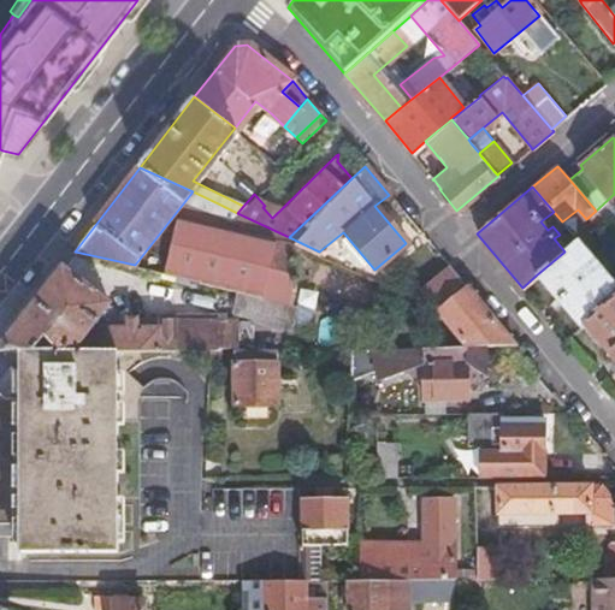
[(235,288),(288,300),(287,268),(282,267),(289,240),(289,237),(237,213),(218,203),(163,271),(235,288)]
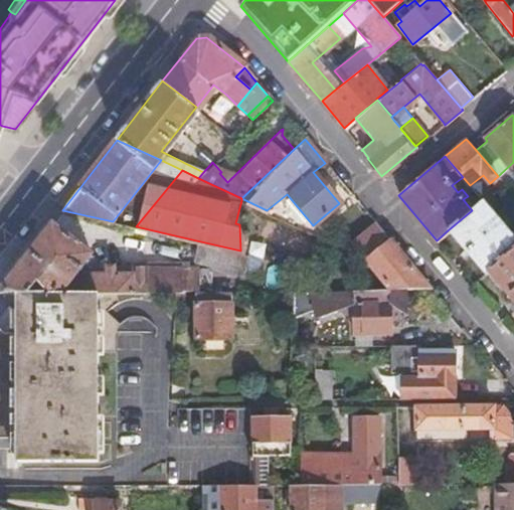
[(496,216),(483,200),(472,210),(448,230),(484,274),(489,270),(513,247),(513,237),(500,221),(505,217),(501,213),(496,216)]
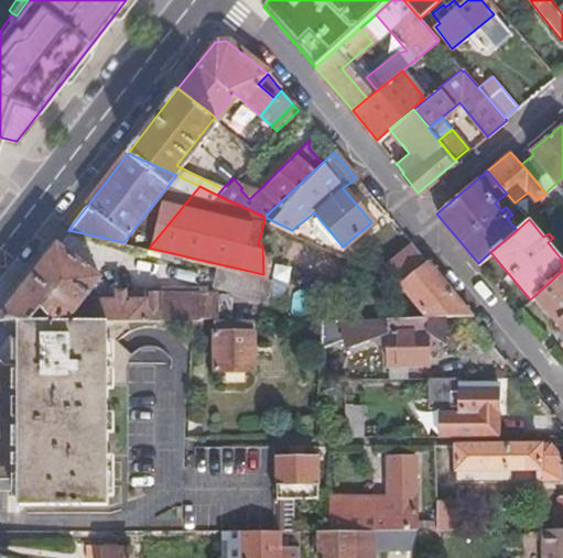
[(57,243),(0,316),(22,316),(106,316),(191,316),(214,316),(231,316),(230,291),(207,291),(207,285),(163,286),(163,291),(90,292),(103,277),(57,243)]
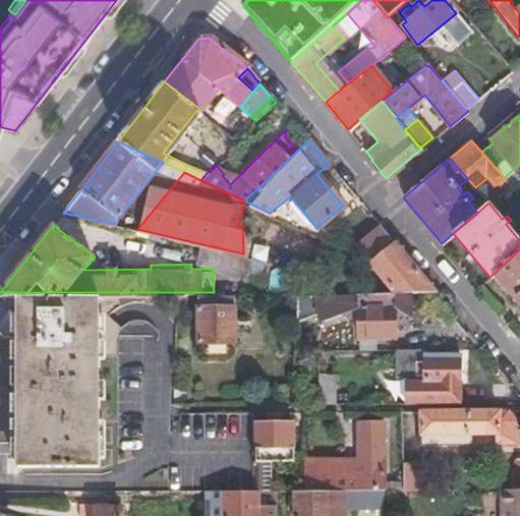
[(394,241),(381,227),(352,251),(370,260),(394,241)]
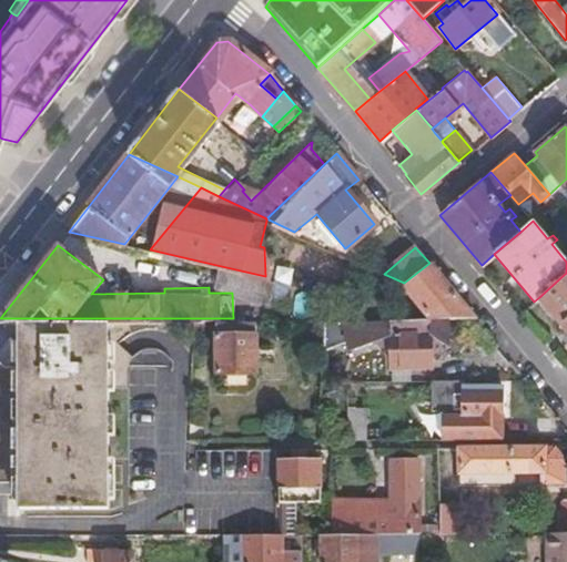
[(475,317),(429,263),(404,283),(402,285),(428,317),(447,317),(475,317)]
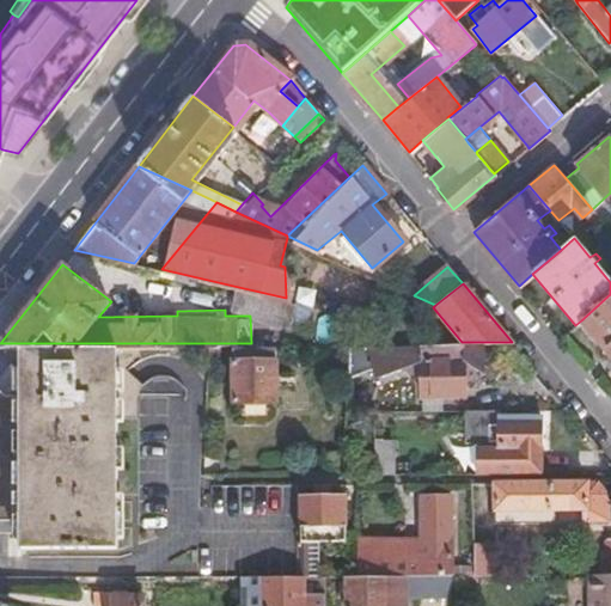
[(292,299),(286,298),(233,286),(228,305),(245,308),(254,313),(287,319),(292,299)]
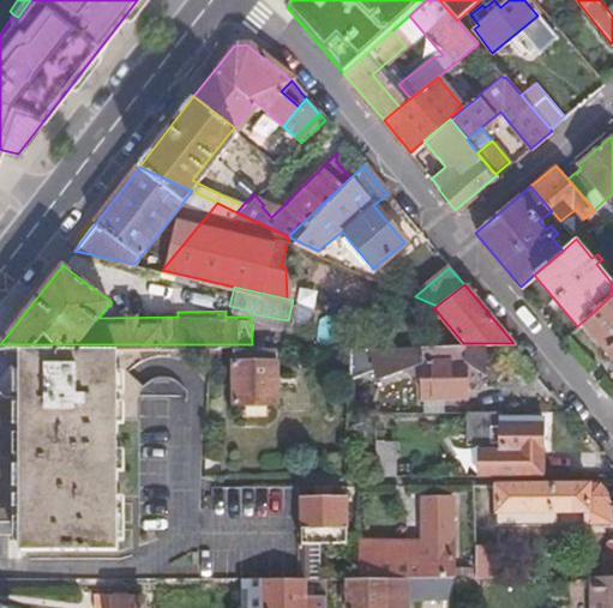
[(612,295),(583,321),(612,356),(612,295)]
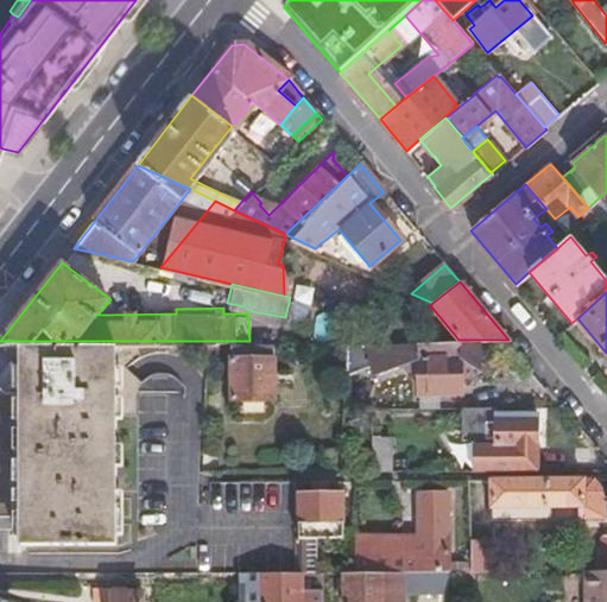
[(290,297),(286,319),(302,322),(305,299),(290,297)]
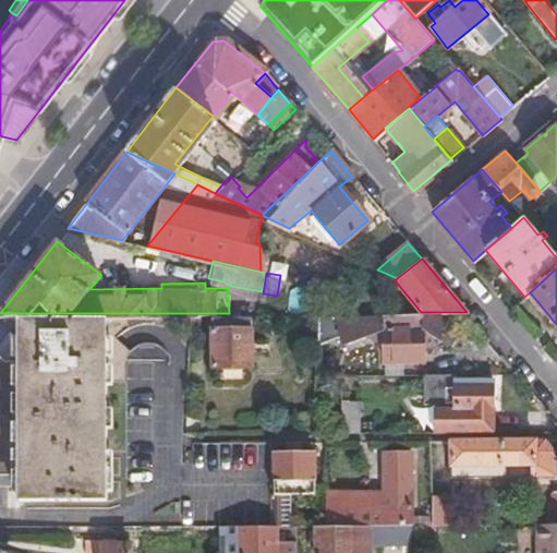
[(421,312),(315,312),(314,333),(344,334),(341,339),(361,339),(382,344),(382,361),(401,361),(401,352),(413,352),(420,352),(420,329),(439,340),(439,312),(421,312)]
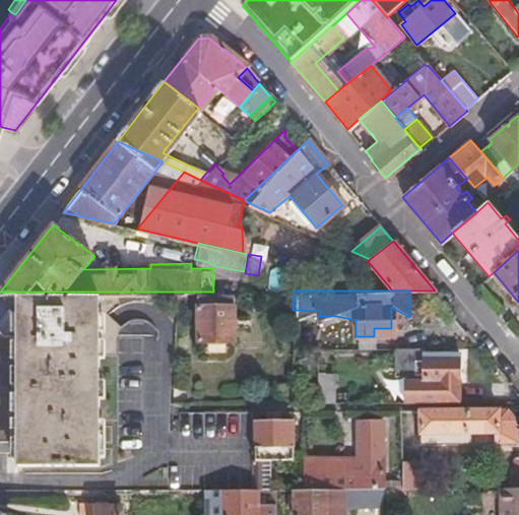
[(20,292),(19,330),(7,330),(0,325),(0,436),(15,437),(15,446),(15,463),(99,461),(99,411),(99,404),(98,292),(20,292)]
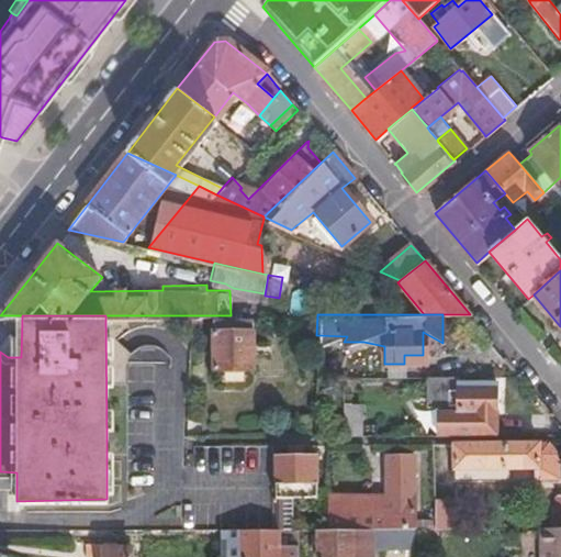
[(212,327),(212,366),(251,366),(250,327),(250,315),(231,315),(213,315),(212,327)]
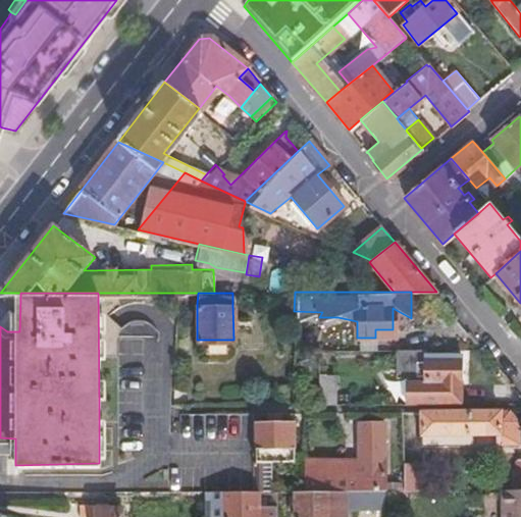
[(375,329),(375,338),(386,338),(386,329),(375,329)]
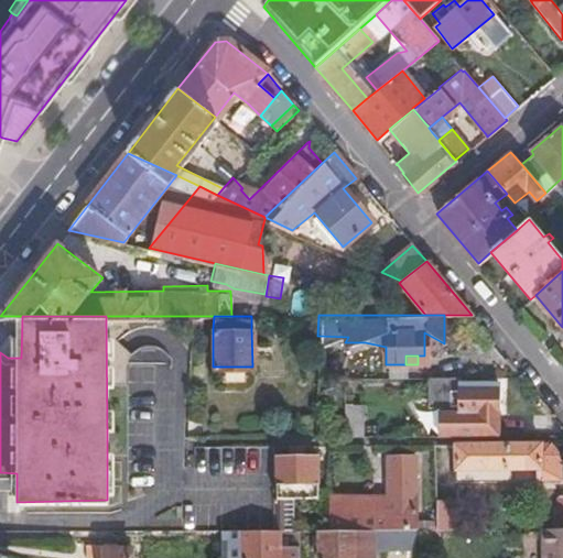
[(439,435),(496,434),(495,382),(495,380),(458,380),(458,376),(428,376),(429,405),(440,405),(440,411),(439,411),(439,435)]
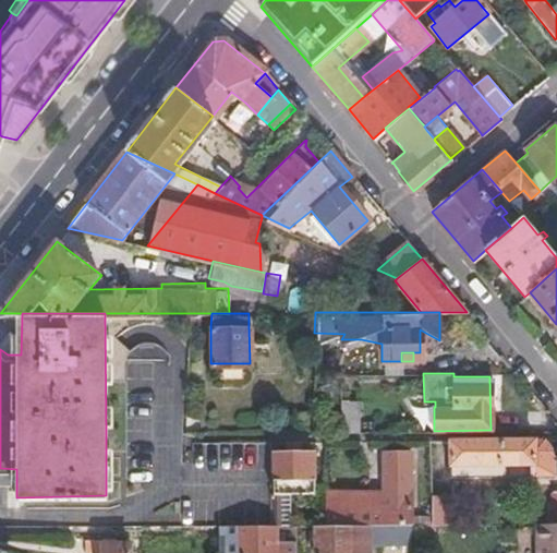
[(338,403),(338,432),(356,432),(356,403),(338,403)]
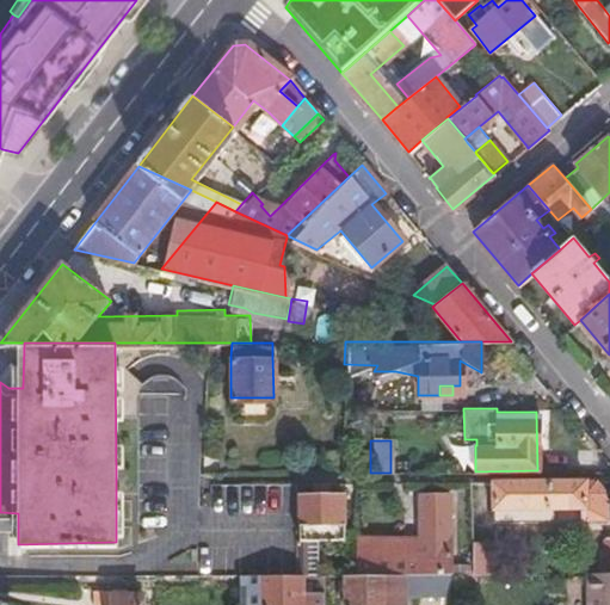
[(609,488),(599,479),(476,480),(476,505),(589,504),(589,518),(609,517),(609,488)]
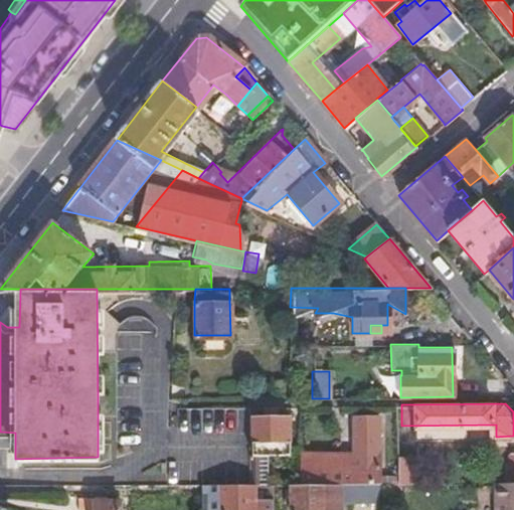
[(380,481),(384,481),(383,415),(356,415),(357,453),(357,457),(348,457),(348,453),(304,453),(304,481),(335,481),(342,481),(346,481),(352,481),(368,481),(372,481),(380,481)]
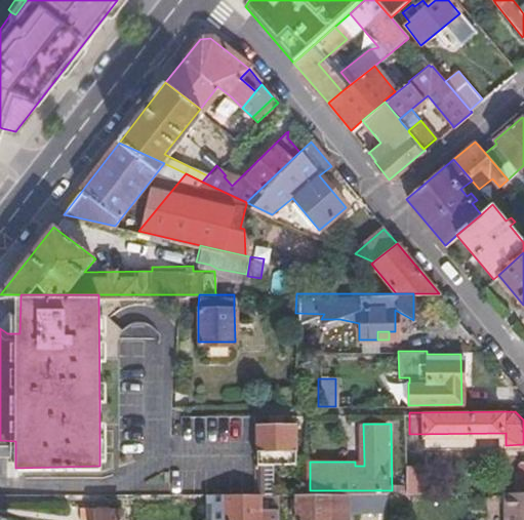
[(297,463),(296,425),(265,426),(259,426),(259,463),(274,463),(297,463)]
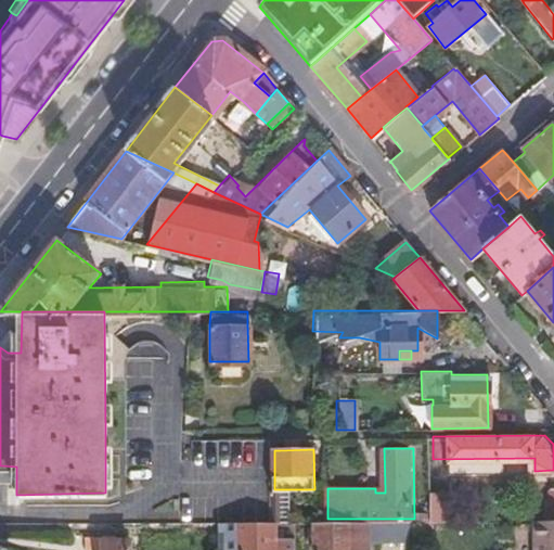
[(0,476),(16,476),(16,467),(0,465),(0,476)]
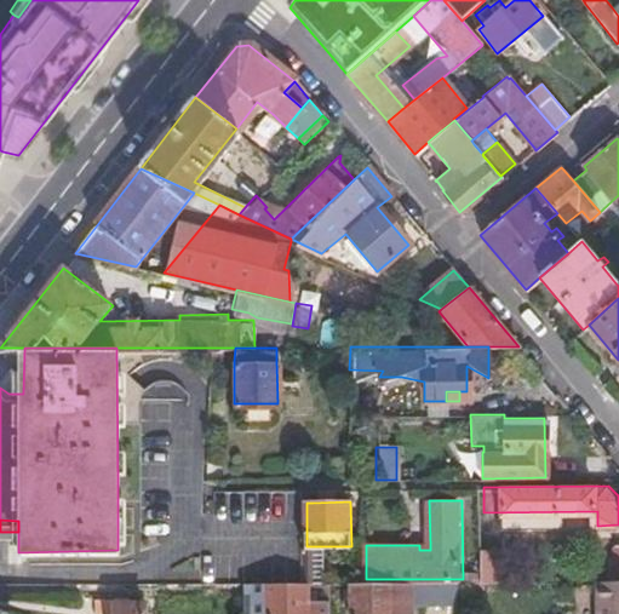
[(324,546),(307,546),(307,579),(309,579),(325,579),(324,546)]
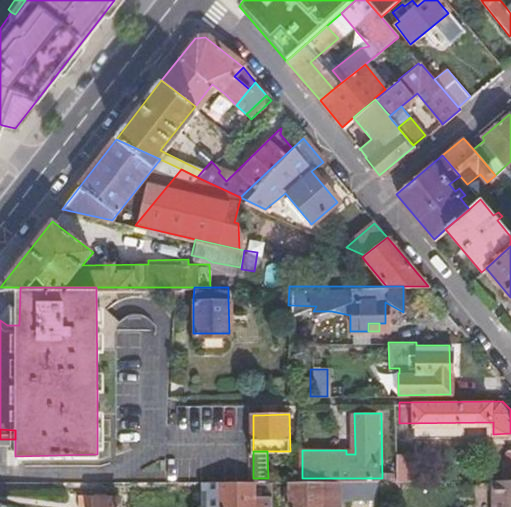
[(416,455),(400,454),(400,477),(415,477),(416,455)]
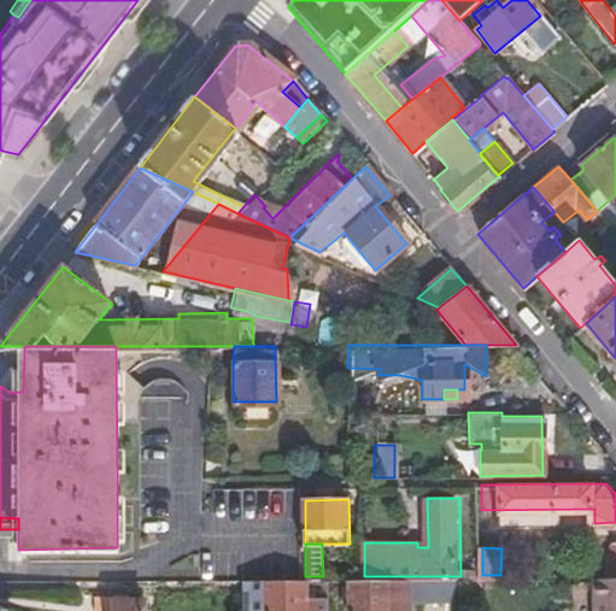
[(463,565),(463,576),(473,576),(473,565),(463,565)]
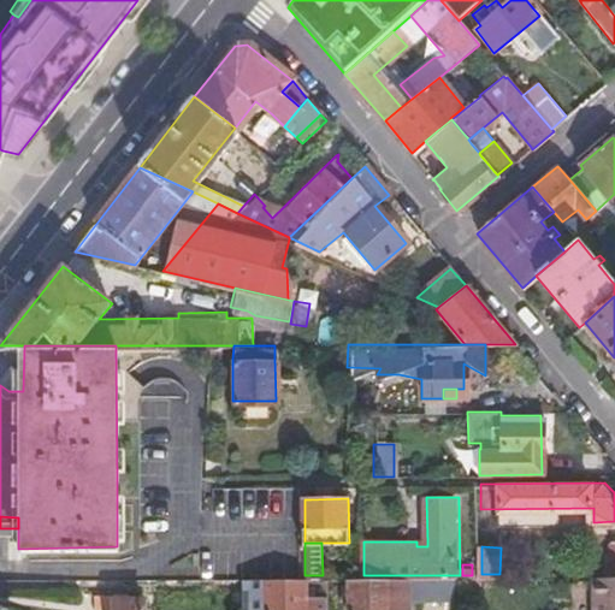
[(614,609),(614,573),(608,574),(598,574),(598,575),(602,575),(602,594),(598,594),(597,609),(614,609)]
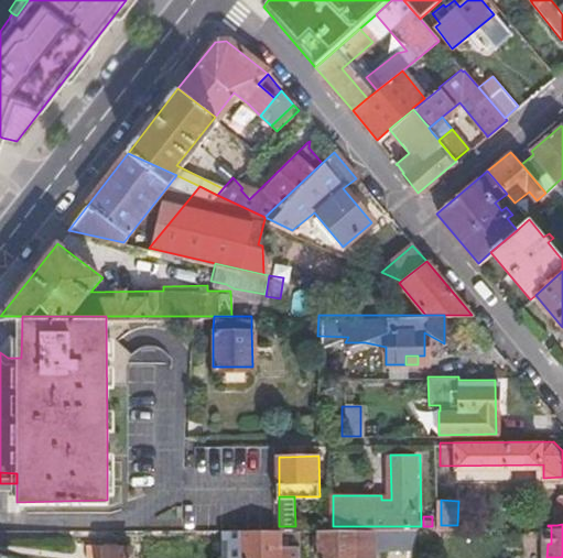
[(279,526),(242,526),(241,557),(299,557),(299,526),(295,526),(281,526),(279,526)]
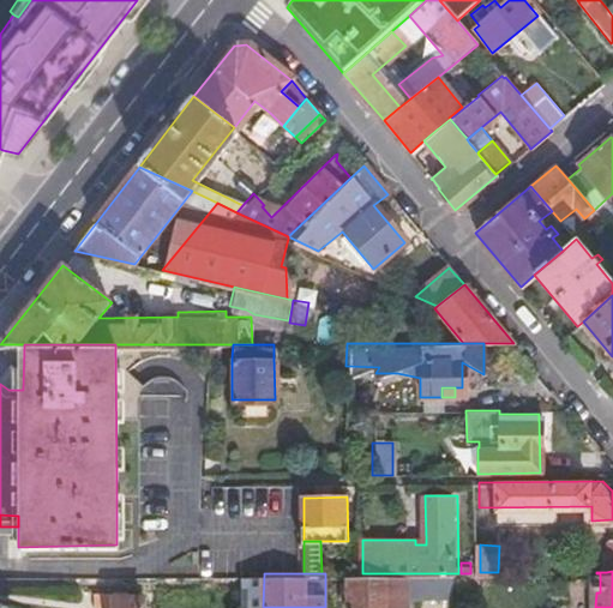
[(400,573),(362,573),(348,573),(348,607),(408,607),(408,595),(454,594),(454,573),(444,573),(439,573),(420,573),(413,573),(408,573),(400,573)]
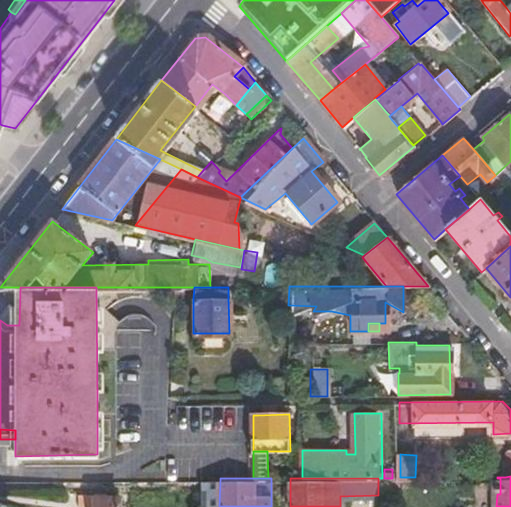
[(118,506),(118,497),(93,497),(93,494),(86,494),(85,506),(118,506)]
